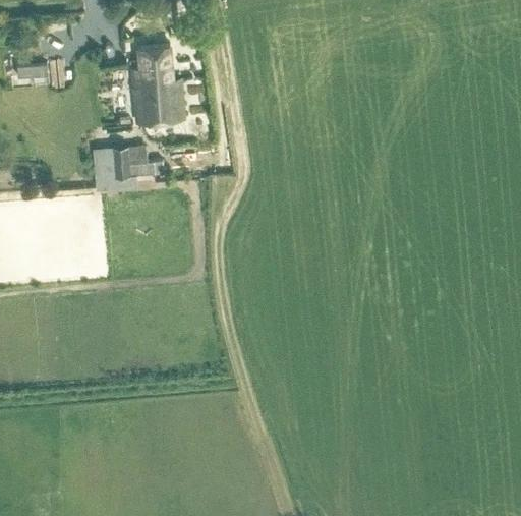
[(172,82),(169,48),(137,50),(139,73),(131,74),(135,127),(183,123),(179,81),(172,82)]
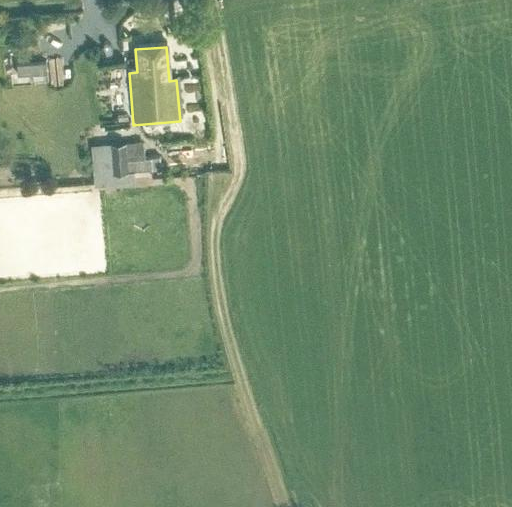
[(46,64),(17,67),(18,78),(46,76),(46,64)]
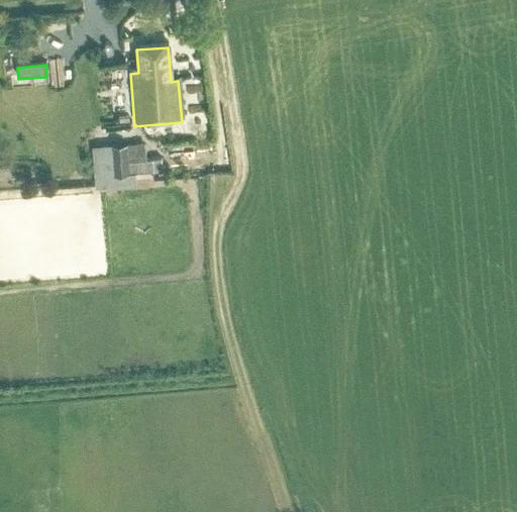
[(105,87),(118,83),(113,69),(100,74),(105,87)]
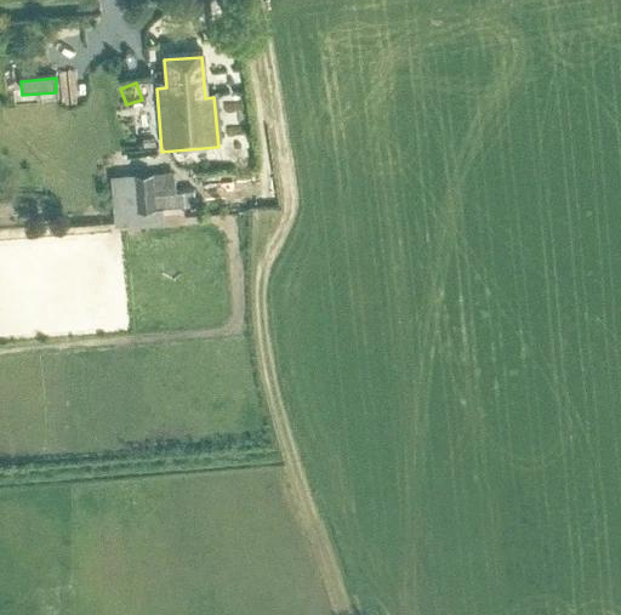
[(136,212),(163,211),(186,210),(184,194),(177,195),(176,176),(135,178),(136,212)]
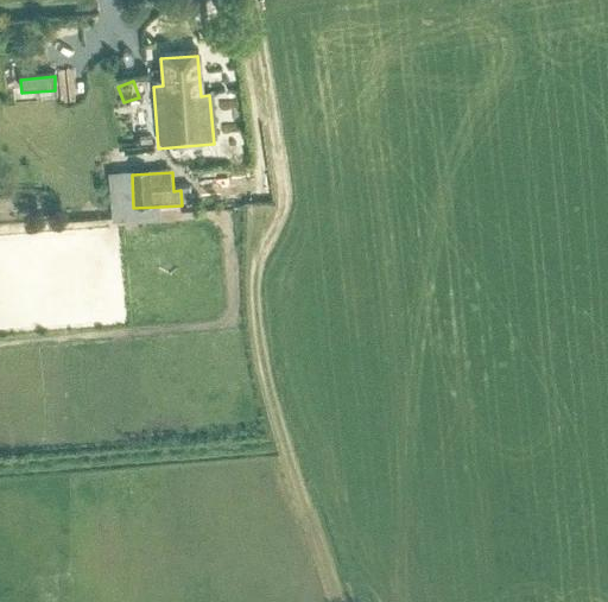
[(132,175),(108,176),(112,220),(112,223),(160,220),(160,216),(159,207),(133,208),(132,175)]
